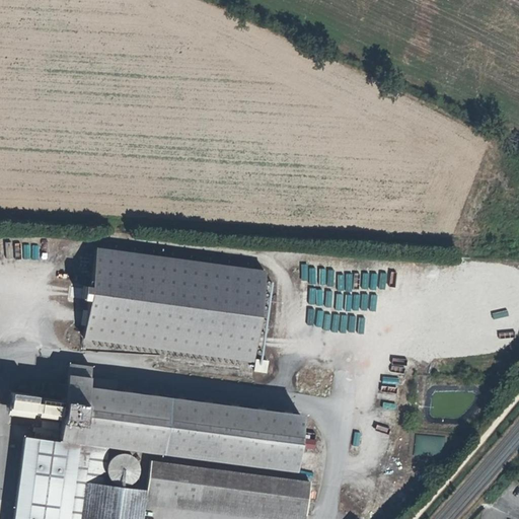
[(81,338),(252,361),(264,273),(93,249),(81,338)]
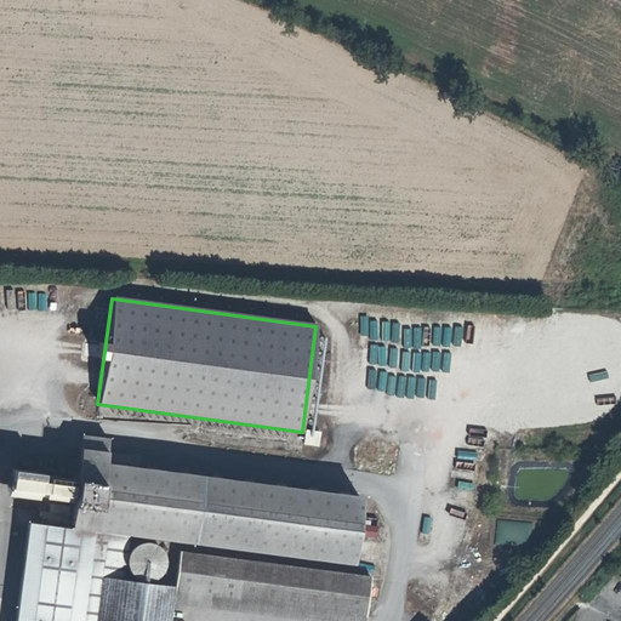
[(305,431),(303,444),(318,446),(319,433),(305,431)]
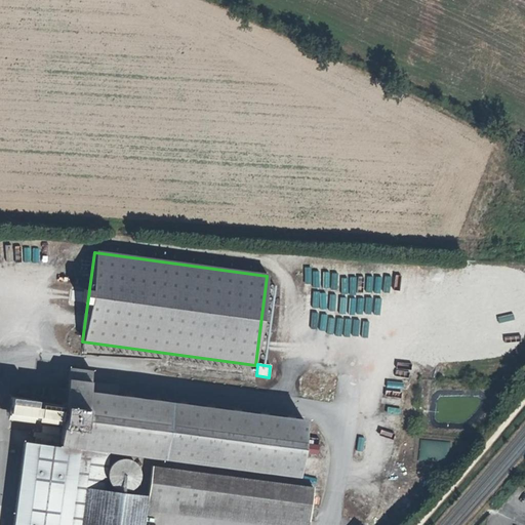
[(69,367),(66,389),(88,392),(90,370),(69,367)]
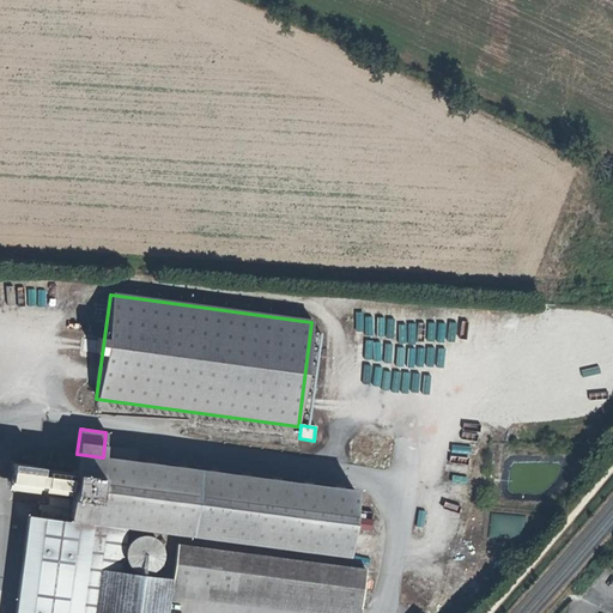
[(187,468),(103,457),(77,454),(59,451),(59,453),(58,465),(56,465),(70,467),(70,473),(71,474),(74,474),(72,486),(184,493),(181,533),(347,553),(351,525),(353,525),(353,528),(370,530),(371,511),(352,509),(353,504),(354,491),(187,468)]
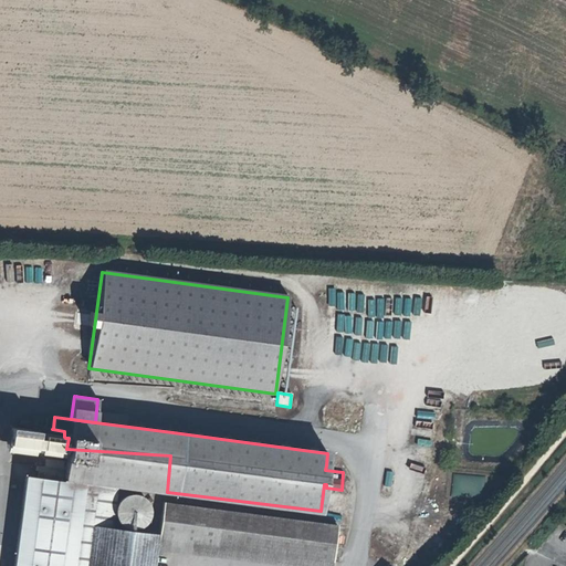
[(8,444),(31,448),(41,449),(41,448),(64,449),(65,438),(64,437),(43,435),(42,439),(38,439),(38,431),(10,428),(8,444)]
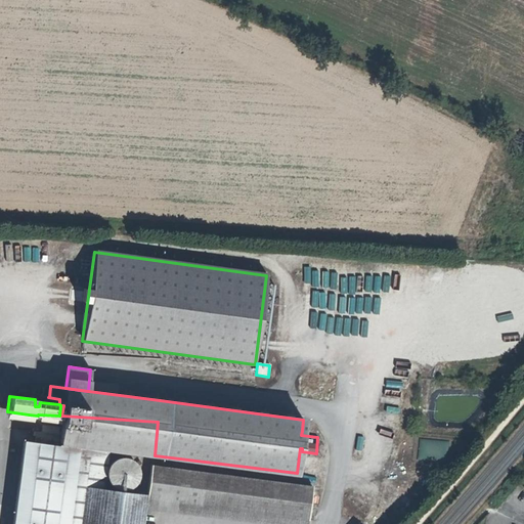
[(158,422),(61,416),(61,419),(58,442),(155,455),(158,422)]
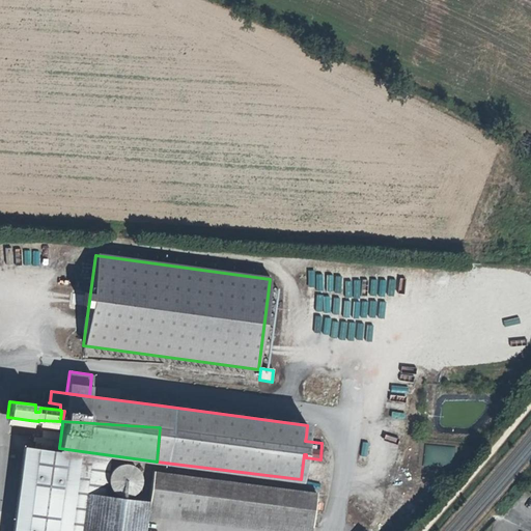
[(12,530),(143,530),(147,502),(104,496),(109,458),(57,451),(58,441),(36,438),(34,449),(24,447),(12,530)]
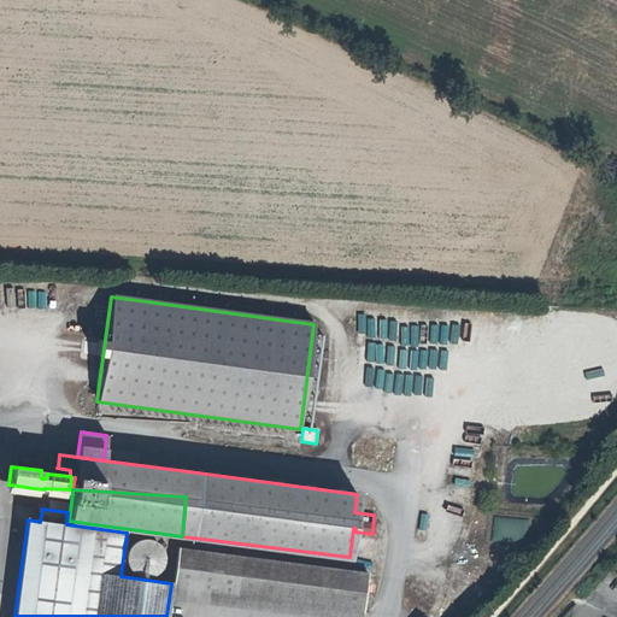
[(125,563),(128,569),(131,573),(136,575),(142,576),(148,576),(153,574),(158,571),(162,566),(164,560),(164,554),(162,548),(158,544),(153,540),(148,539),(142,539),(136,540),(131,542),(128,547),(125,552),(124,558),(125,563)]
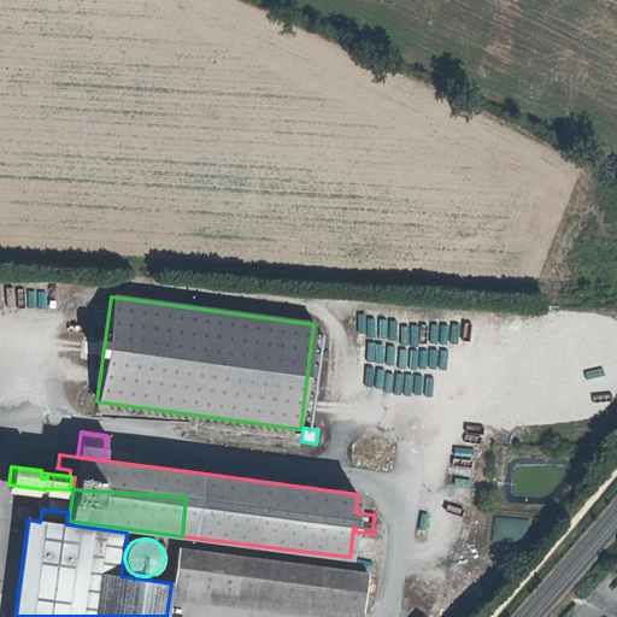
[(368,573),(181,548),(177,548),(172,586),(178,587),(362,612),(368,573)]
